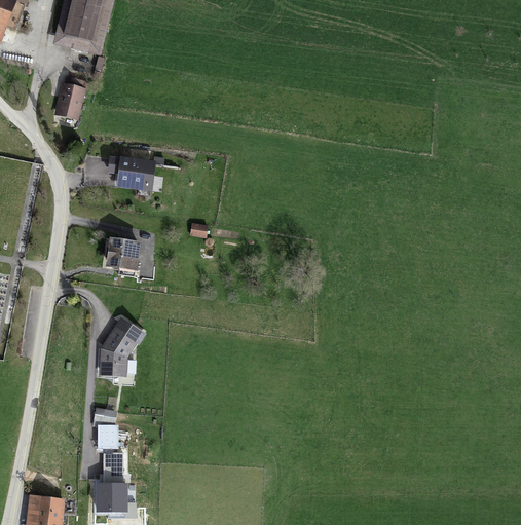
[(0,0),(0,43),(15,0),(0,0)]
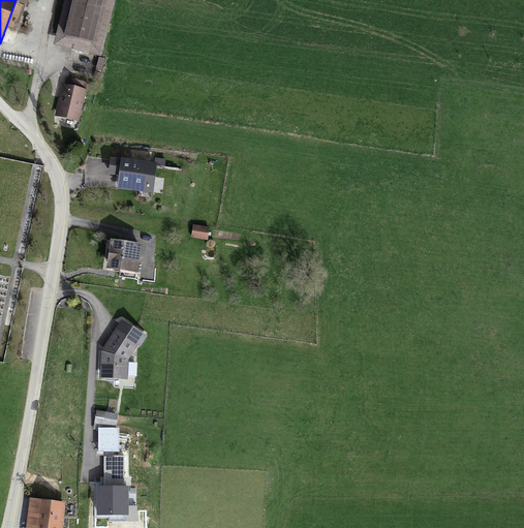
[(71,0),(63,33),(104,43),(115,0),(71,0)]
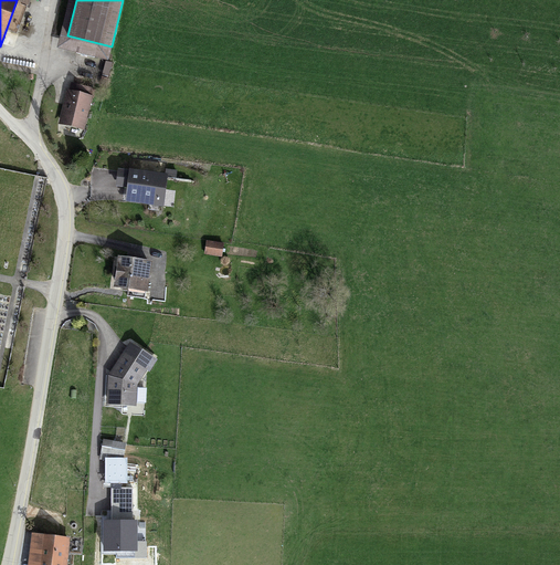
[(91,95),(63,87),(53,122),(81,129),(91,95)]
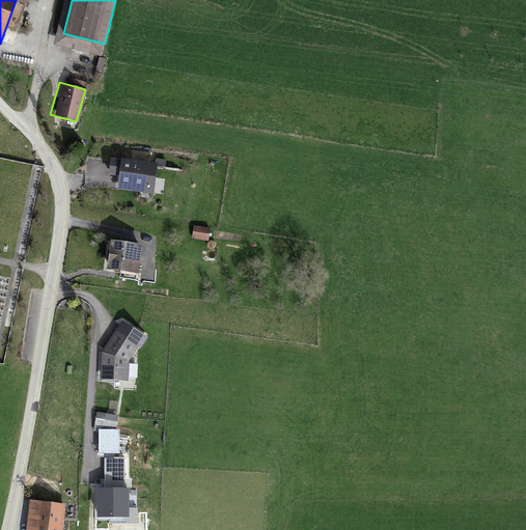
[(160,163),(119,159),(116,189),(158,193),(160,163)]
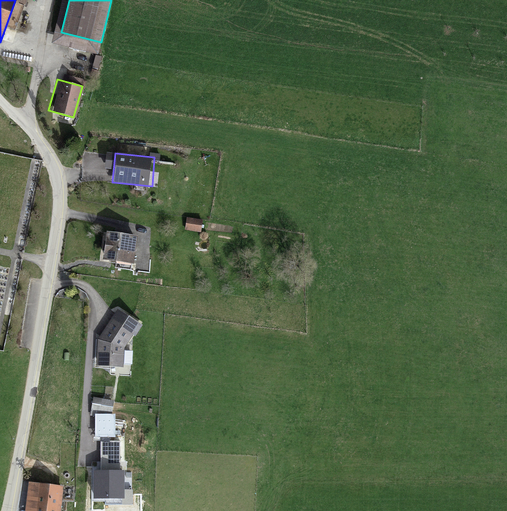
[(138,233),(103,228),(99,257),(134,262),(138,233)]
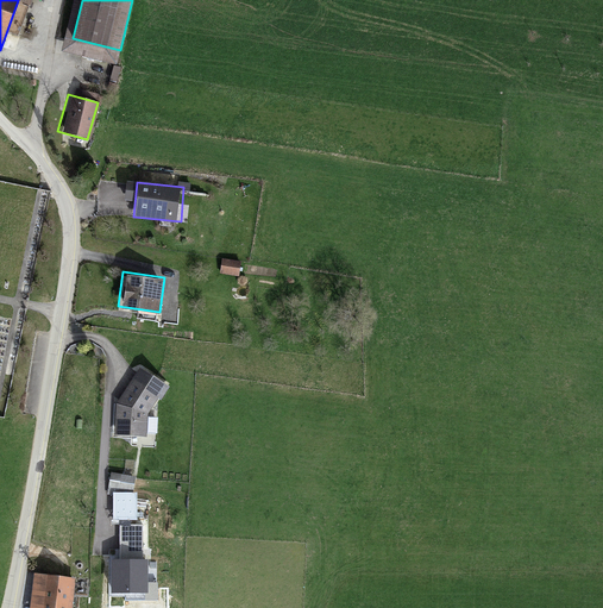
[(164,384),(136,365),(111,402),(110,436),(144,437),(145,412),(164,384)]
